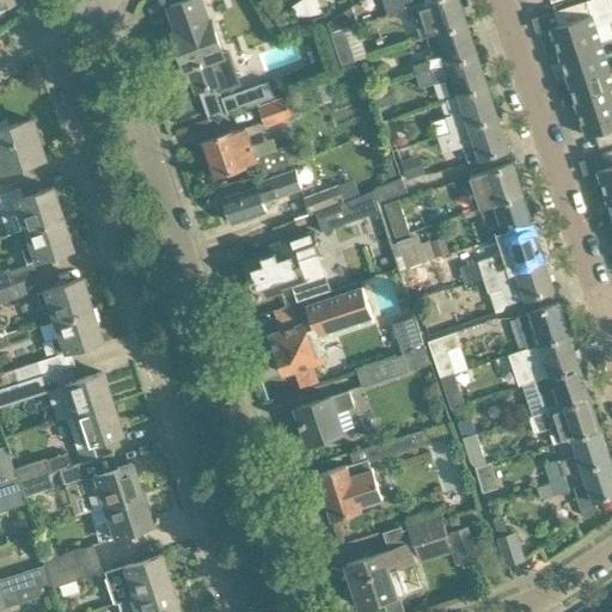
[(29,0),(26,0),(14,5),(18,14),(32,8),(29,0)]
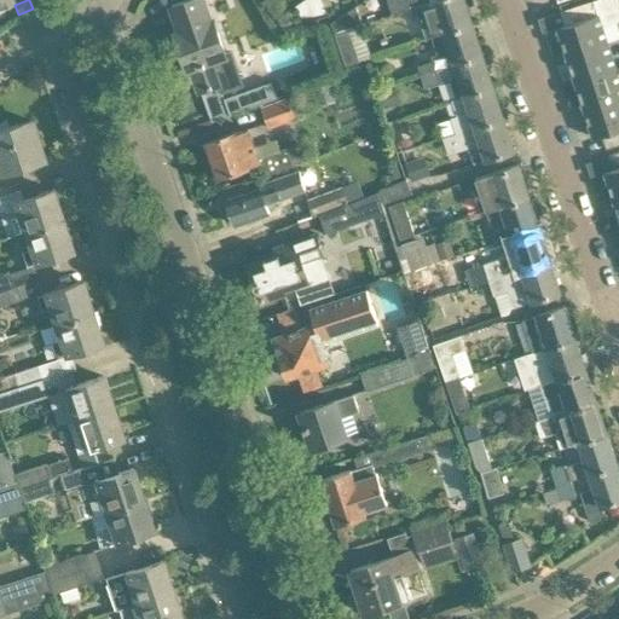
[(186,0),(172,5),(172,6),(173,6),(181,32),(178,33),(184,46),(179,47),(186,69),(191,68),(200,92),(210,122),(278,98),(272,81),(224,99),(221,91),(243,84),(231,50),(225,52),(210,10),(207,0),(186,0)]
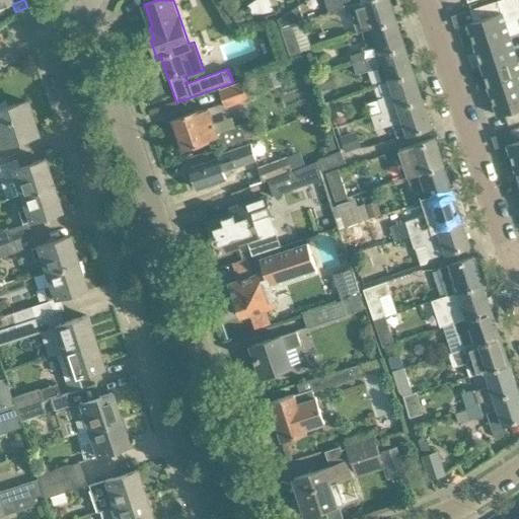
[(254,0),(247,4),(252,15),(275,9),(269,0),(254,0)]
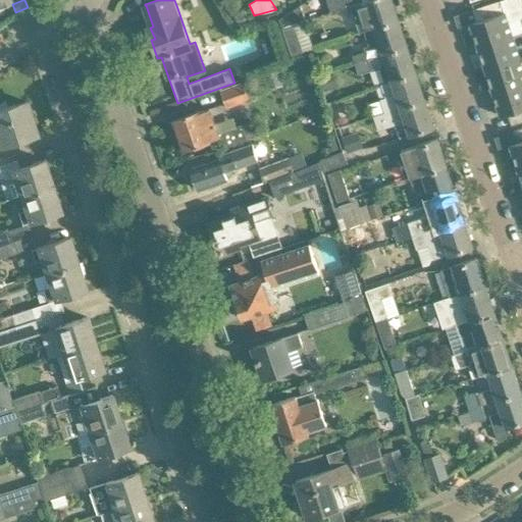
[(350,5),(351,6),(367,0),(326,0),(330,11),(350,5)]
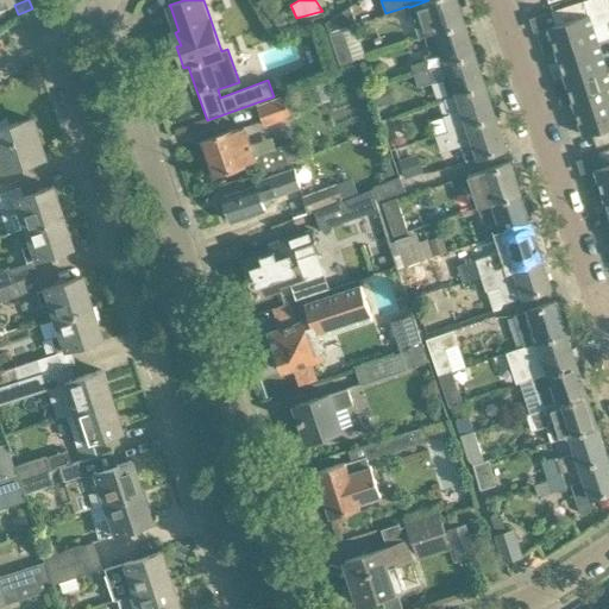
[(457,0),(428,0),(409,7),(419,37),(424,35),(425,36),(464,22),(457,0)]
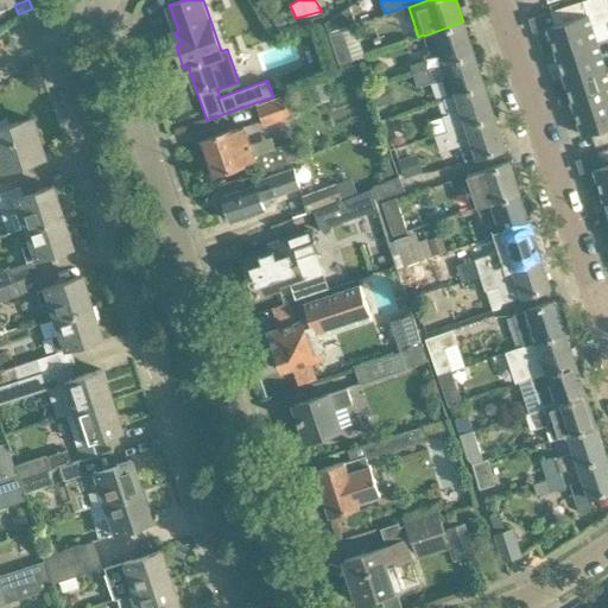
[(556,24),(548,27),(556,55),(597,42),(591,25),(605,21),(607,19),(607,8),(605,0),(583,0),(551,11),(556,24)]
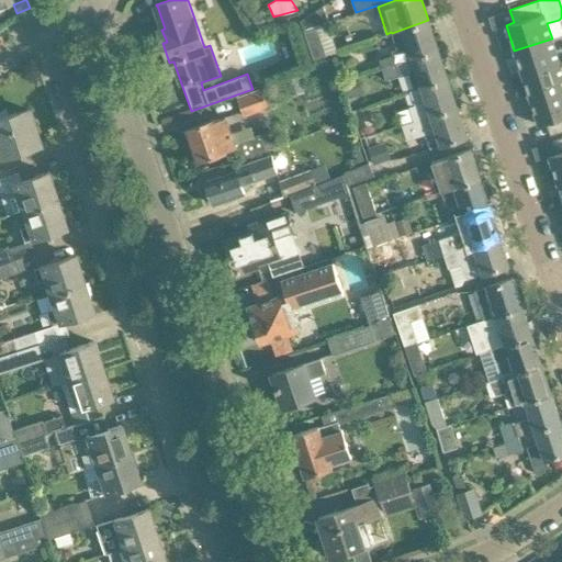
[(323,7),(300,17),(304,30),(316,26),(328,22),(323,7)]
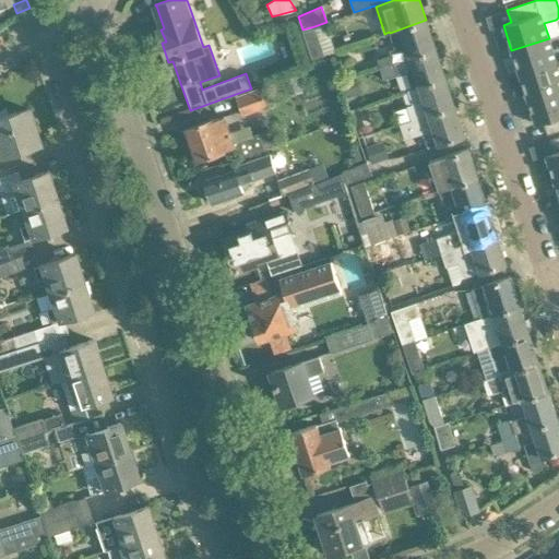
[(426,20),(390,33),(399,60),(406,58),(406,59),(436,49),(426,20)]
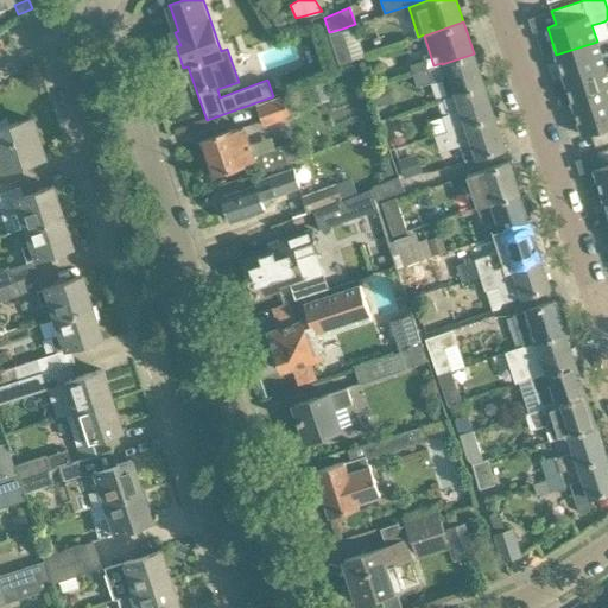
[(342,29),(329,32),(340,64),(352,59),(342,29)]
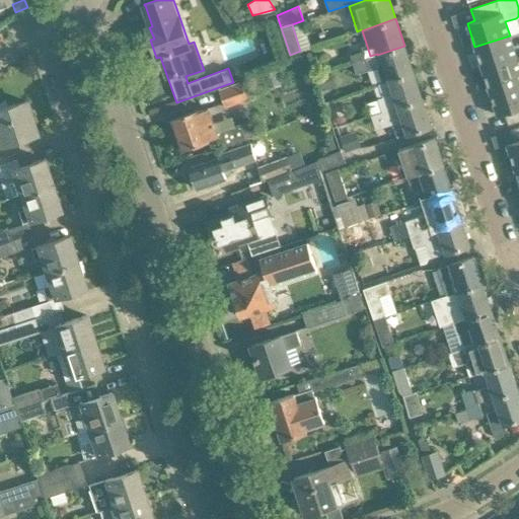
[(510,35),(474,47),(483,69),(517,58),(510,35)]
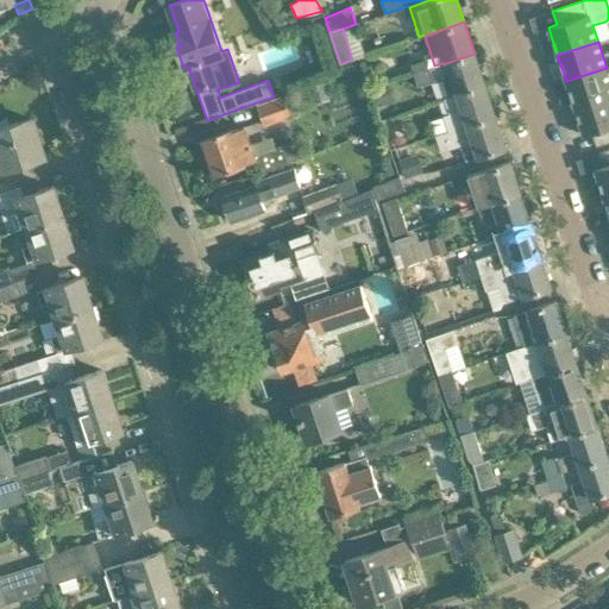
[(475,54),(443,64),(446,75),(441,77),(447,96),(444,98),(444,99),(485,85),(475,54)]
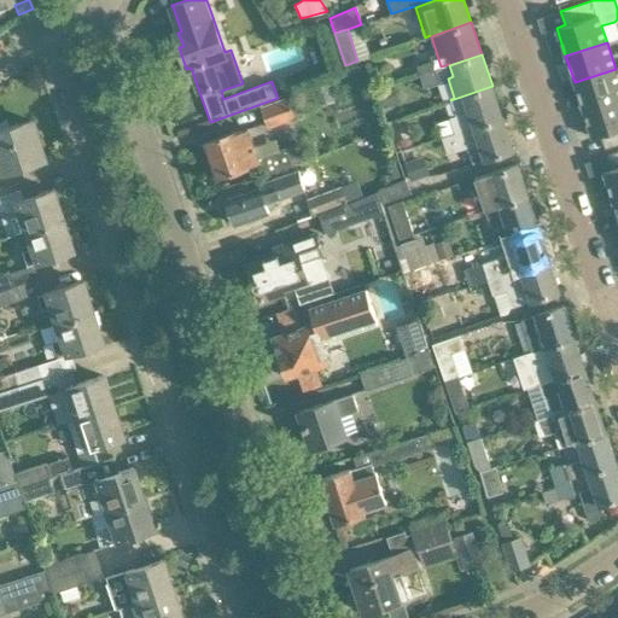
[(417,65),(419,75),(436,69),(432,60),(417,65)]
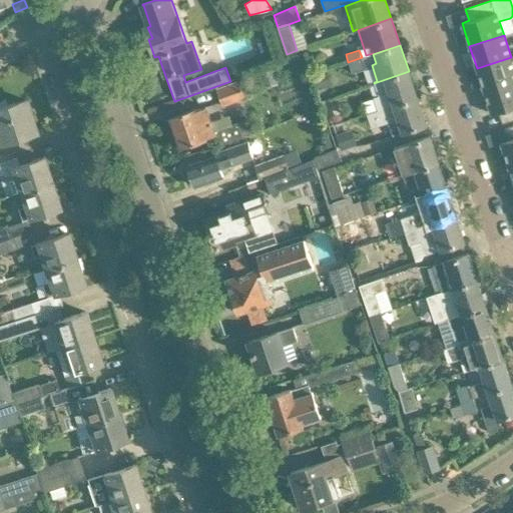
[(365,67),(362,57),(348,62),(352,72),(365,67)]
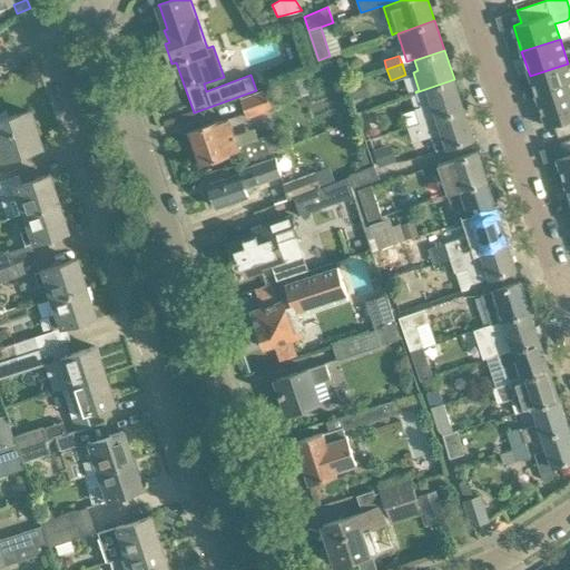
[(569,70),(568,64),(530,76),(538,101),(569,90),(569,70)]
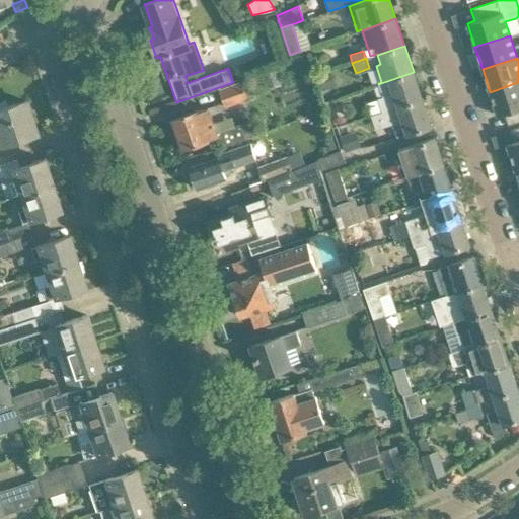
[(322,90),(335,86),(328,70),(317,75),(322,90)]
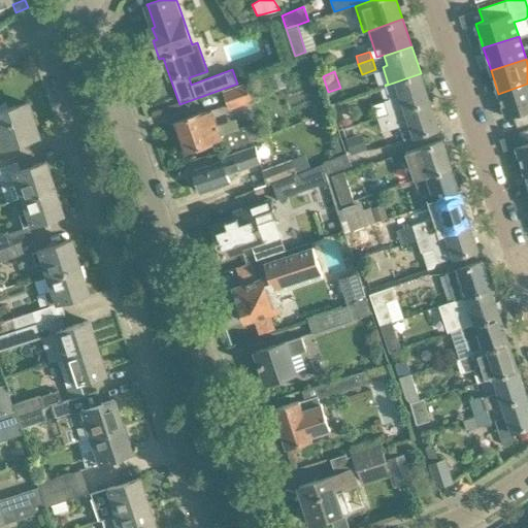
[(377,117),(377,118),(393,112),(411,106),(429,100),(421,73),(385,86),(389,98),(385,99),(389,113),(377,117)]
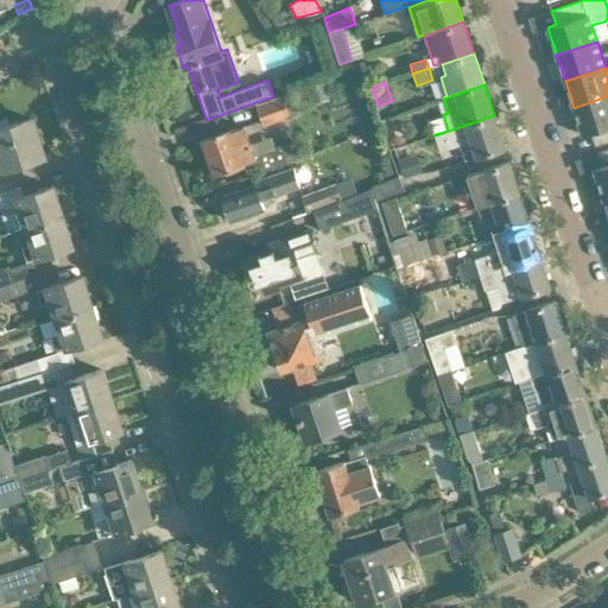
[(263,124),(290,114),(283,96),(257,106),(263,124)]
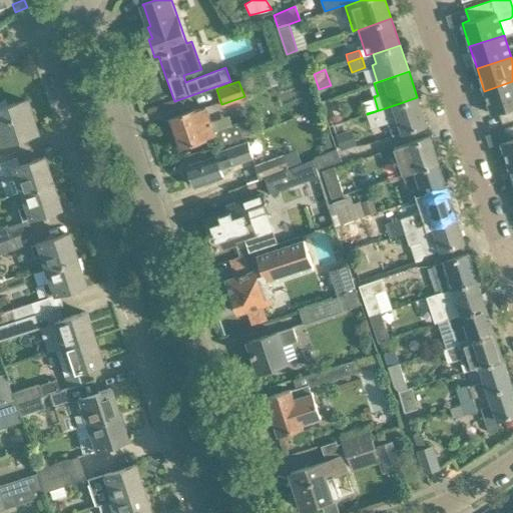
[(512,81),(484,91),(492,114),(499,112),(502,123),(512,119),(512,81)]
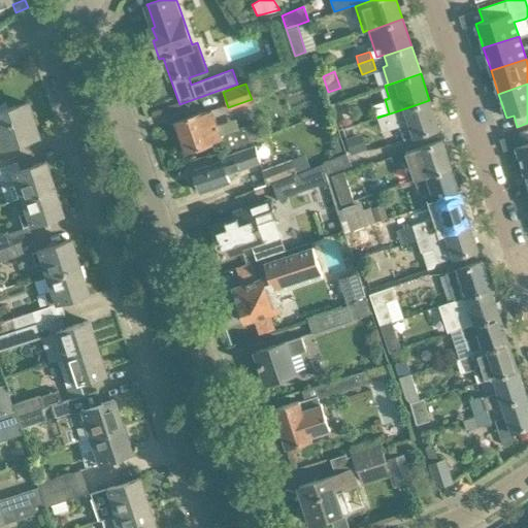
[(393,112),(377,118),(382,132),(400,126),(404,139),(438,128),(429,100),(411,106),(393,112)]
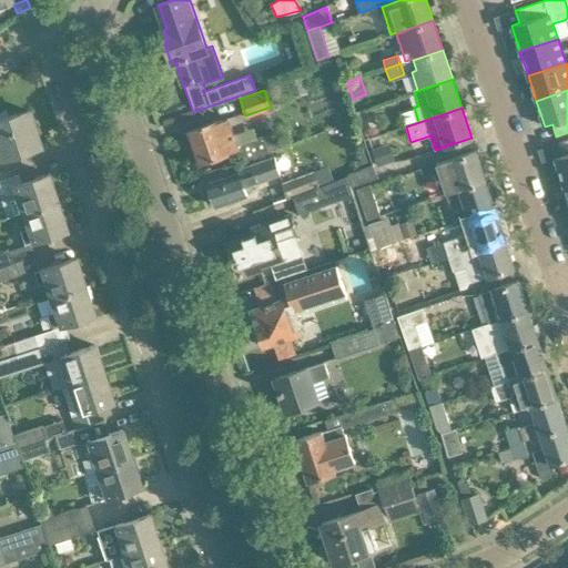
[(378,109),(364,113),(366,122),(381,118),(378,109)]
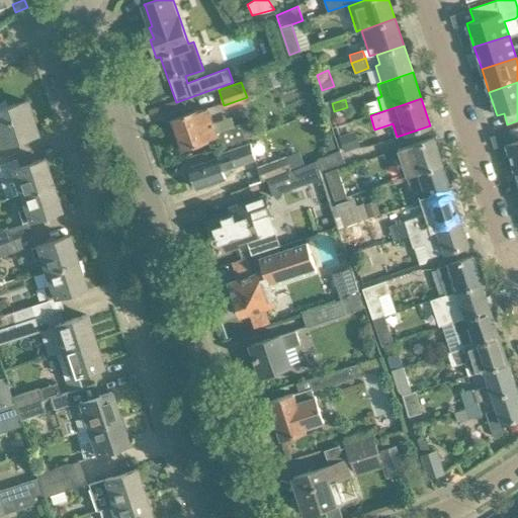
[(0,106),(0,145),(33,135),(28,118),(30,118),(25,101),(14,104),(14,102),(0,106)]
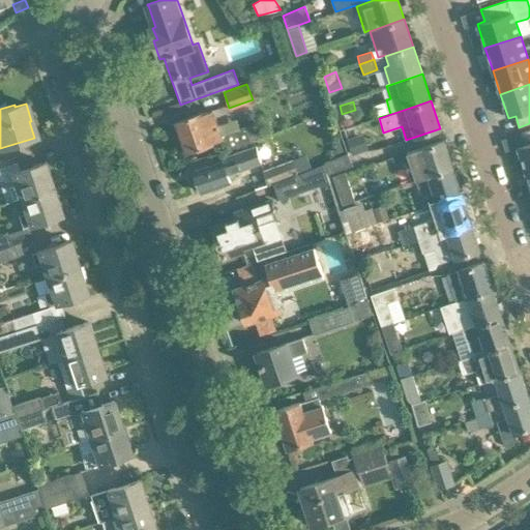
[(203,111),(196,114),(176,120),(187,153),(207,146),(213,144),(212,141),(218,139),(224,151),(251,142),(251,140),(260,137),(255,123),(245,126),(222,136),(212,111),(203,114),(203,111)]
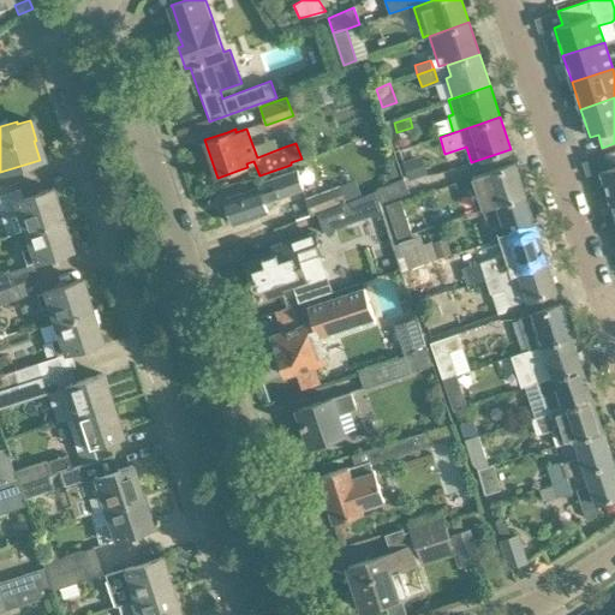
[(614,150),(604,155),(609,168),(601,171),(610,198),(614,196),(614,150)]
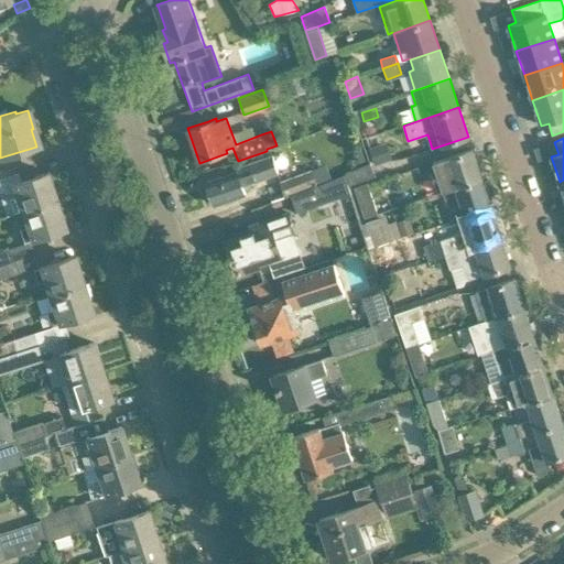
[(386,143),(369,148),(375,165),(391,160),(386,143)]
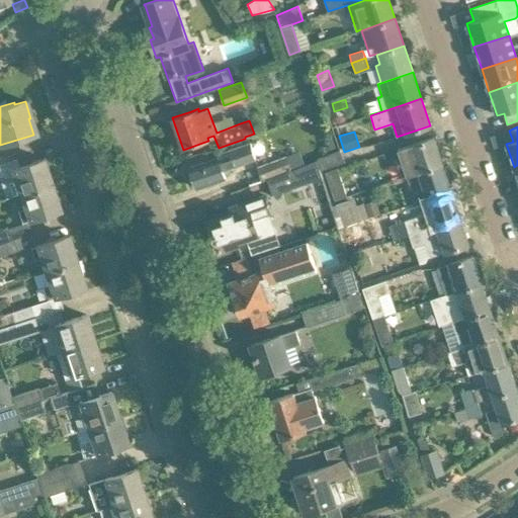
[(434,138),(398,149),(406,176),(442,164),(434,138)]
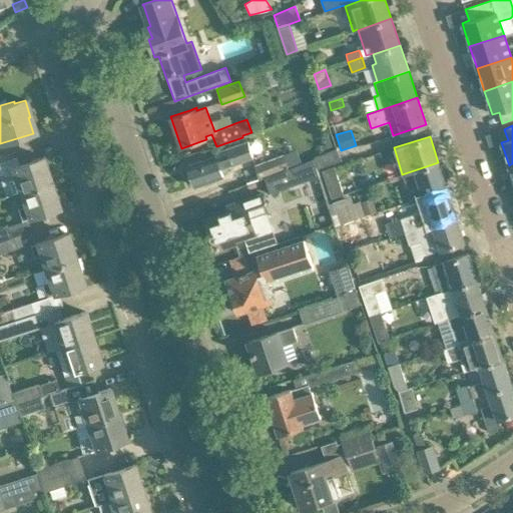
[(322,140),(324,147),(332,145),(329,137),(322,140)]
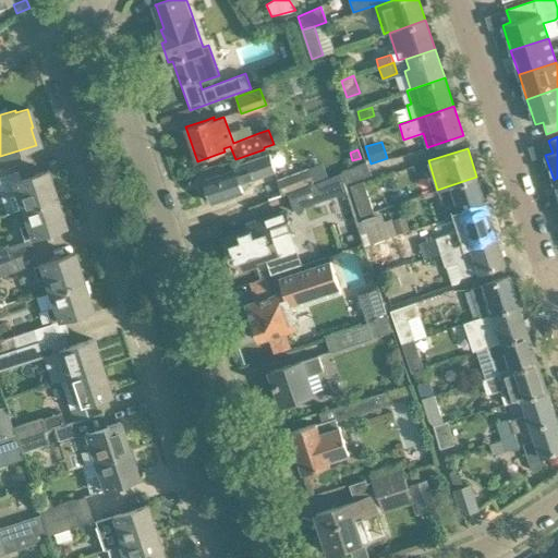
[(235,170),(204,180),(211,203),(232,195),(241,193),(238,183),(276,170),(275,168),(283,166),(279,153),(270,156),(270,154),(254,159),(233,166),(235,170)]
